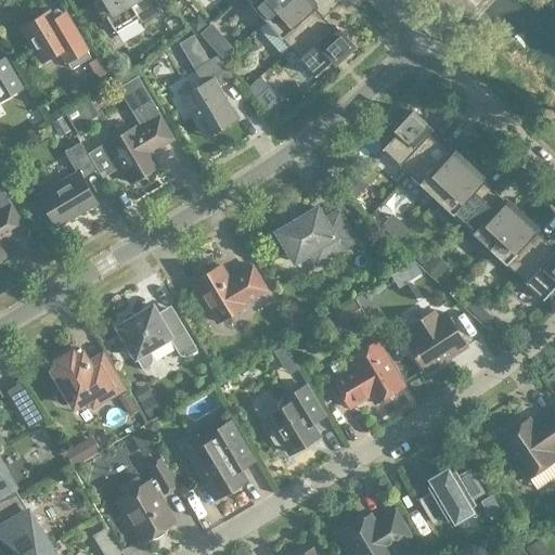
[(97,0),(93,2),(103,20),(106,17),(116,33),(138,18),(141,24),(163,12),(155,0),(97,0)]
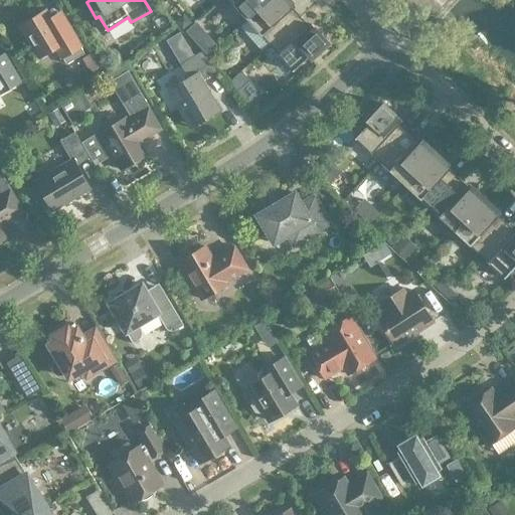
[(228,0),(246,19),(269,0),(228,0)]
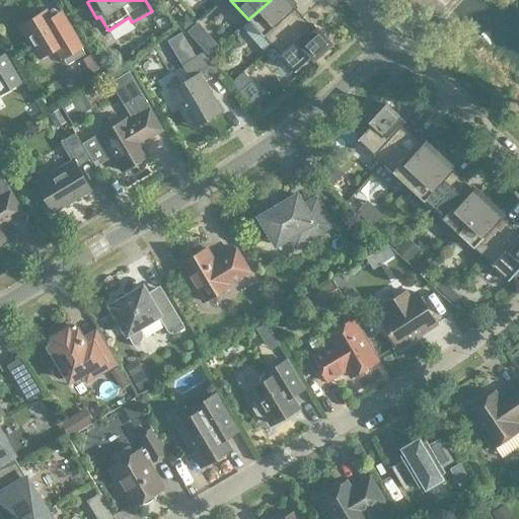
[(292,1),(291,0),(271,0),(248,19),(272,46),(303,17),(290,3),(292,1)]
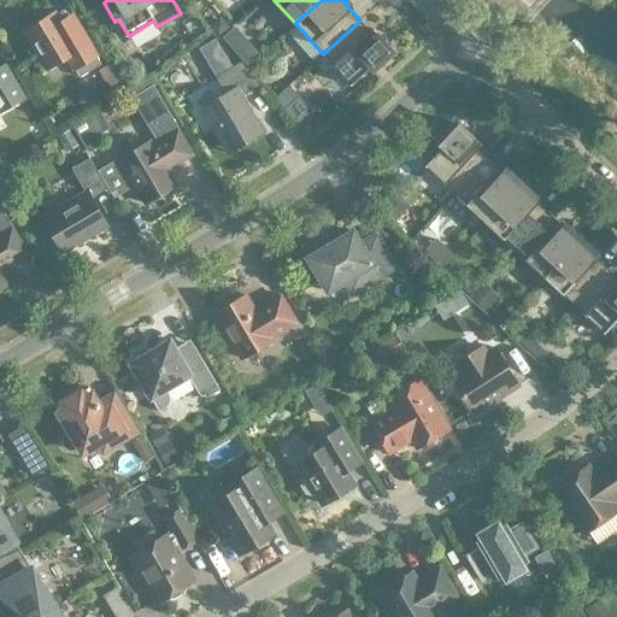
[(47,68),(62,59),(70,62),(80,77),(101,64),(82,33),(70,40),(53,13),(24,30),(47,68)]
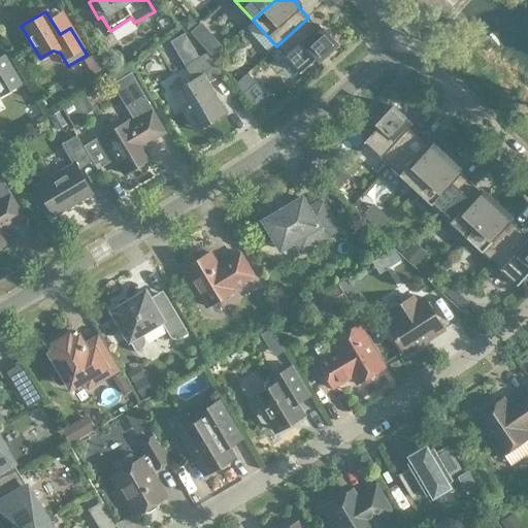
[(186,17),(182,21),(188,29),(196,22),(192,18),(186,17)]
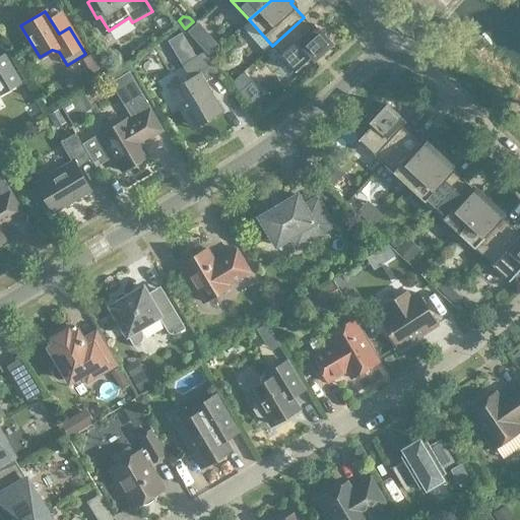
[(312,26),(304,17),(272,46),(296,71),(318,51),(320,54),(331,44),(314,24),(312,26)]
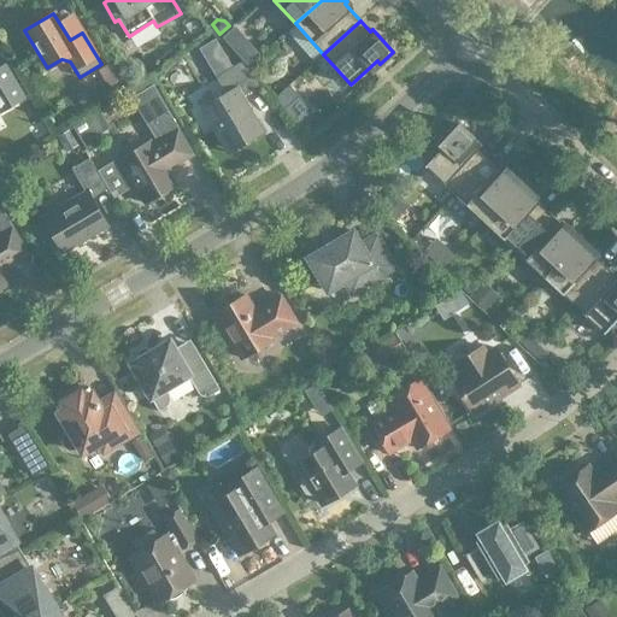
[(207,59),(224,50),(217,36),(200,46),(207,59)]
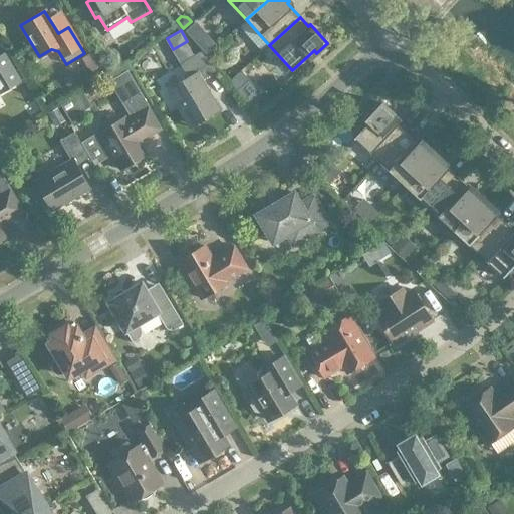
[(207,53),(218,43),(210,34),(199,44),(207,53)]
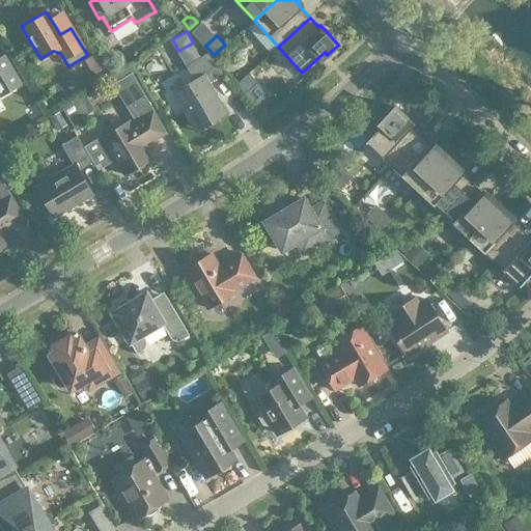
[(224,73),(207,53),(186,65),(192,77),(191,83),(173,93),(195,132),(227,113),(208,82),(224,73)]
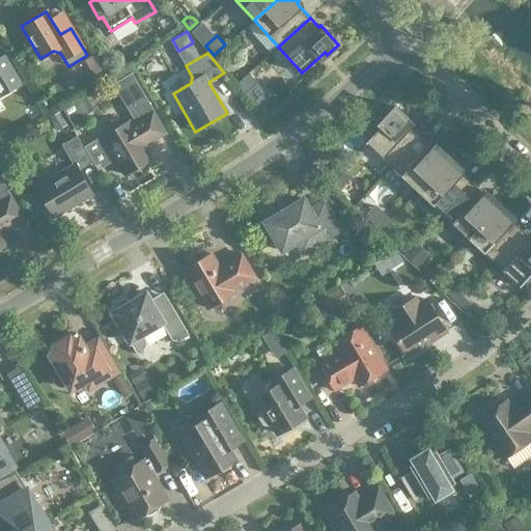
[(94,55),(85,60),(94,76),(104,71),(94,55)]
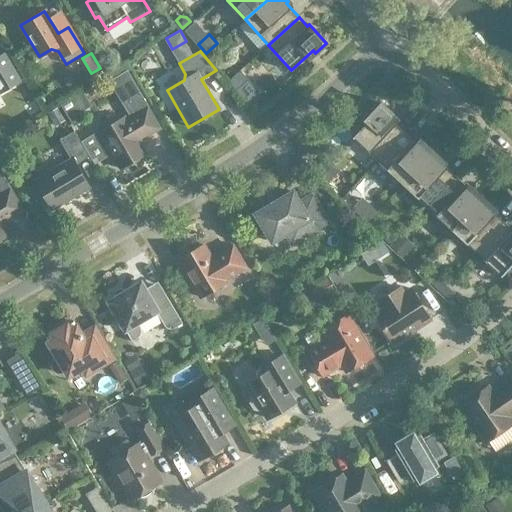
[(0,56),(0,92),(20,80),(5,54),(0,56)]
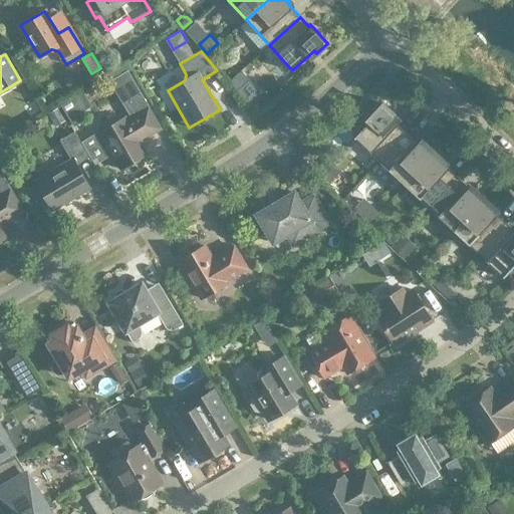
[(120,169),(147,154),(140,142),(161,129),(126,72),(110,81),(130,113),(132,113),(134,116),(126,120),(124,116),(98,133),(120,169)]
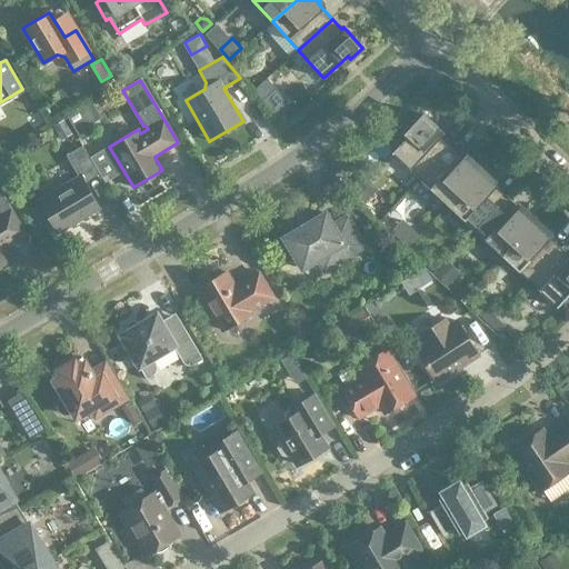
[(256,91),(263,100),(277,89),(268,80),(256,91)]
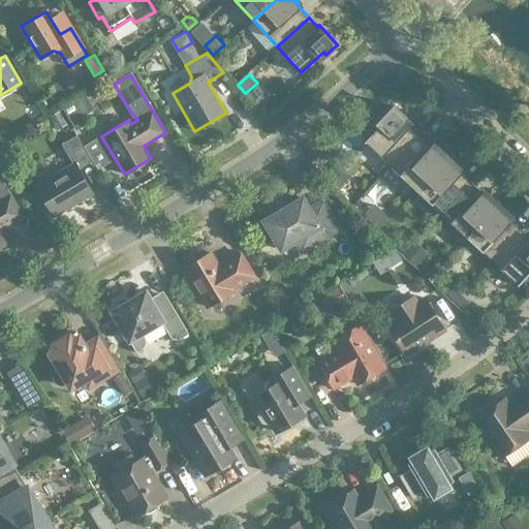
[(62,106),(75,129),(87,123),(82,116),(95,109),(86,92),(62,106)]
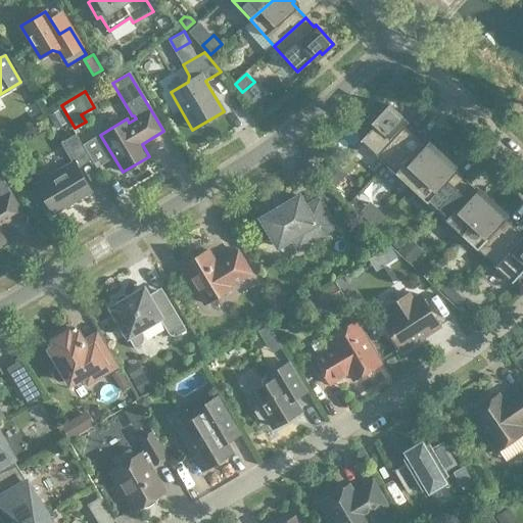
[(360,140),(385,164),(415,133),(406,125),(408,123),(388,104),(378,115),(381,117),(360,140)]
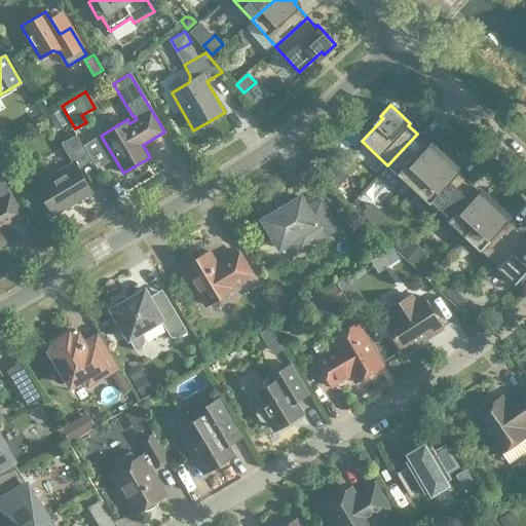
[(59,111),(49,116),(55,127),(65,121),(59,111)]
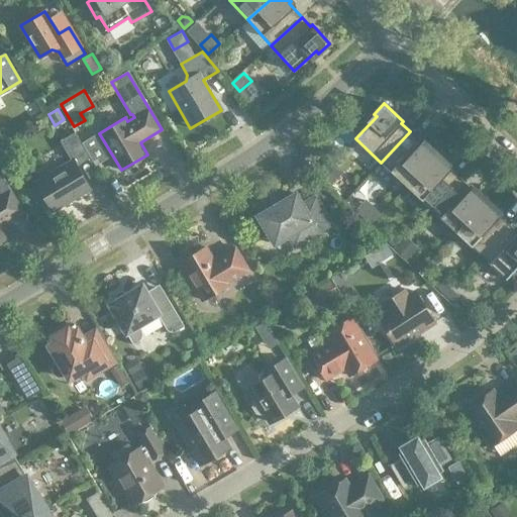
[(424,144),(410,131),(381,163),(406,186),(436,152),(426,142),(424,144)]
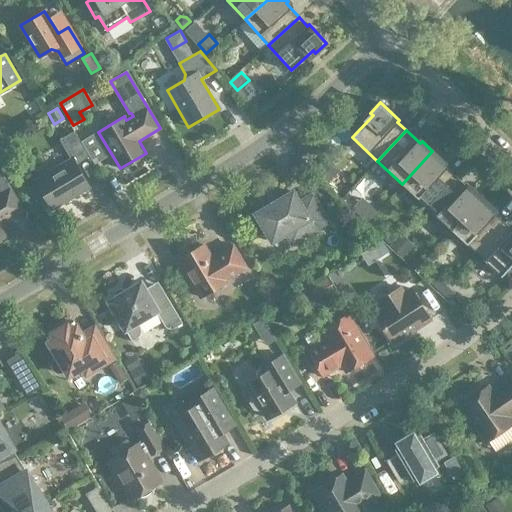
[(52,209),(88,187),(75,165),(89,156),(74,131),(59,140),(71,159),(35,180),(52,209)]
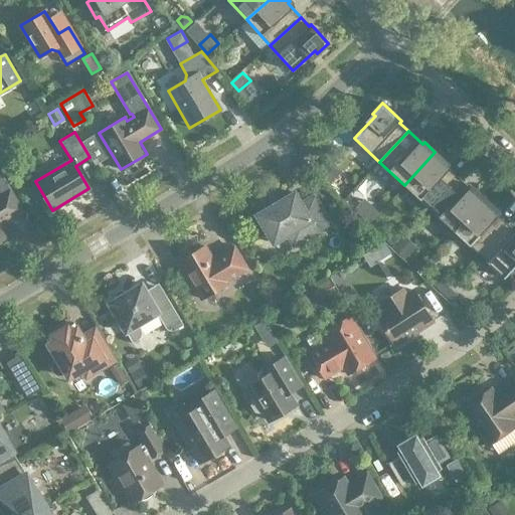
[(81,143),(96,166),(110,157),(96,135),(81,143)]
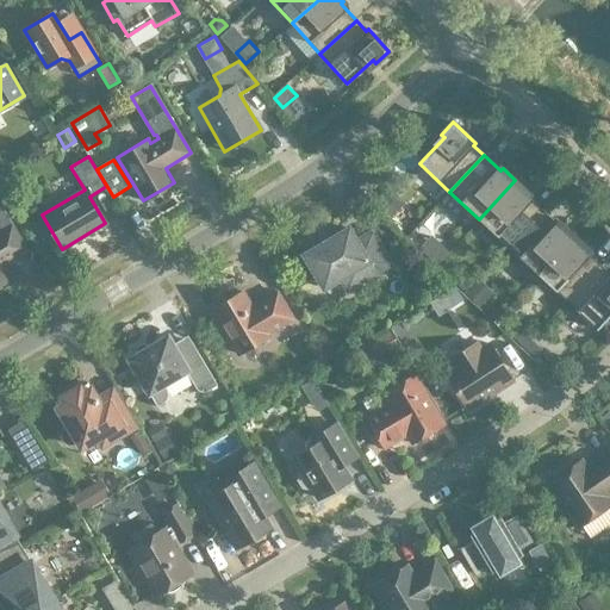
[(528,192),(515,180),(479,219),(508,247),(542,210),(526,194),(528,192)]
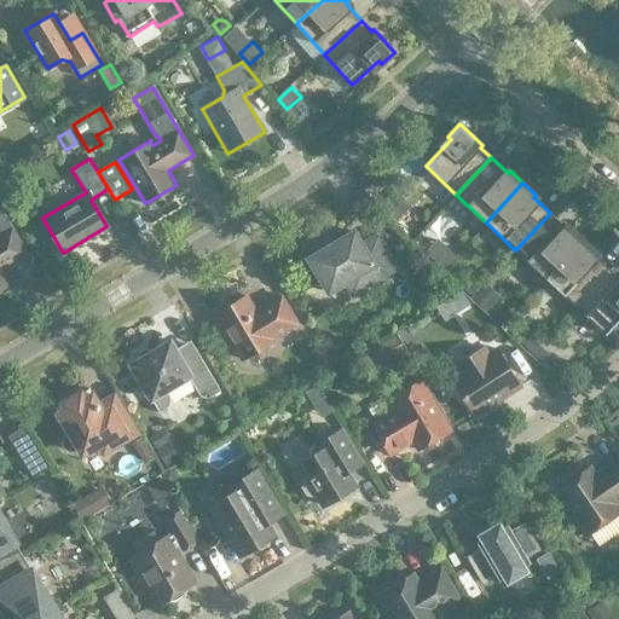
[(393,198),(382,209),(395,221),(405,212),(393,198)]
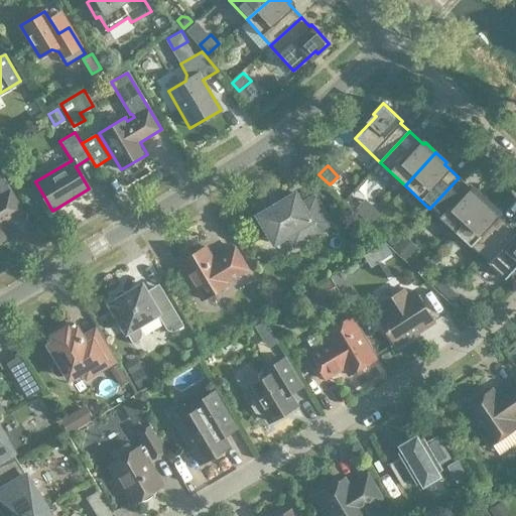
[(0,241),(8,236),(1,224),(22,212),(0,173),(0,241)]
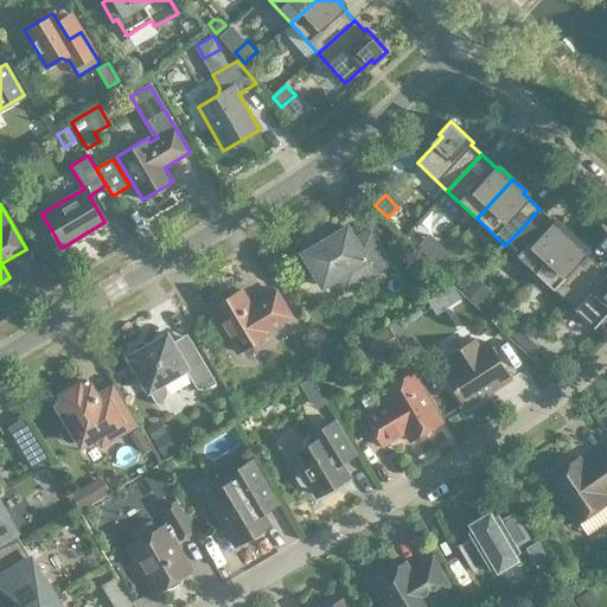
[(556,224),(540,209),(505,246),(535,273),(572,234),(558,222),(556,224)]
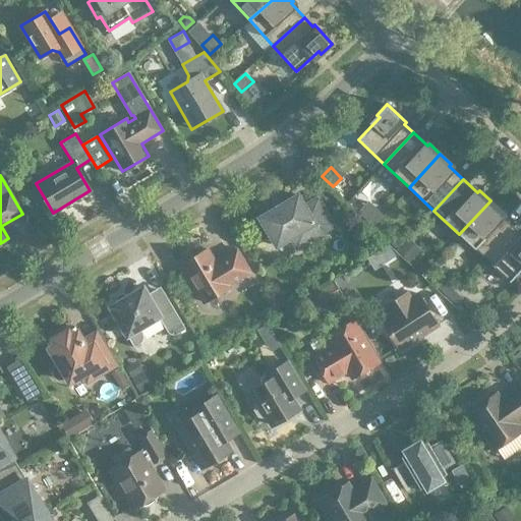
[(304,206),(297,195),(283,204),(283,205),(275,210),(275,209),(259,218),(277,245),(290,238),(293,244),(300,245),(335,225),(317,197),(304,206)]
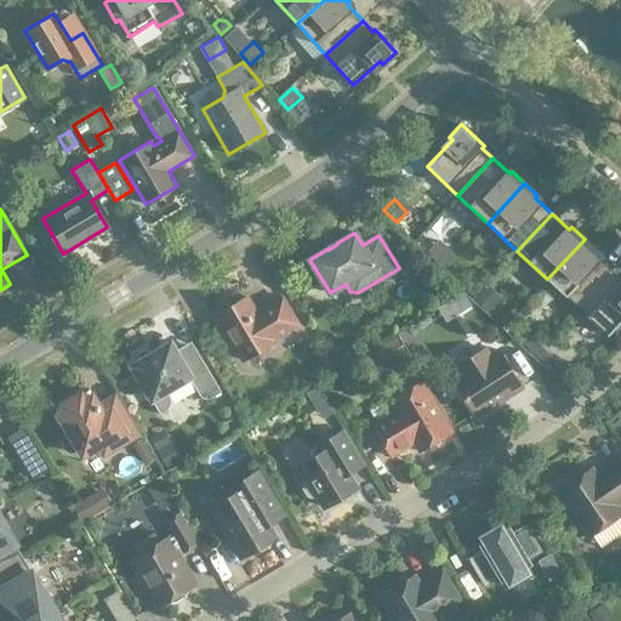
[(597,251),(585,239),(547,279),(577,307),(611,269),(594,254),(597,251)]
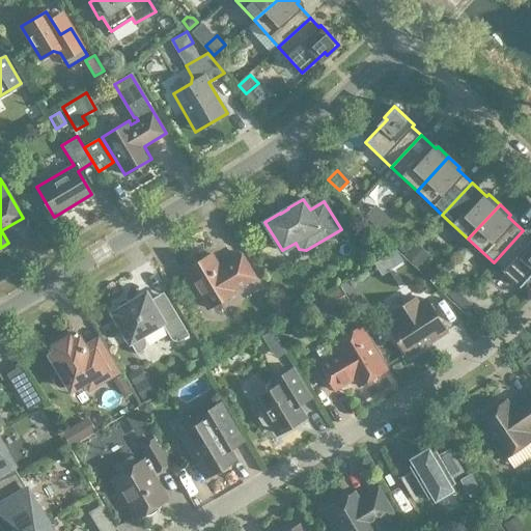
[(530,238),(523,230),(494,262),(520,286),(530,274),(530,238)]
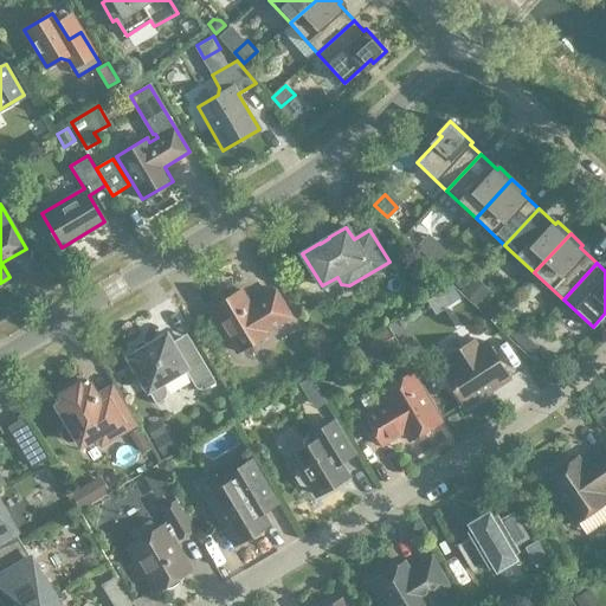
[(451,278),(461,288),(468,282),(457,271),(451,278)]
